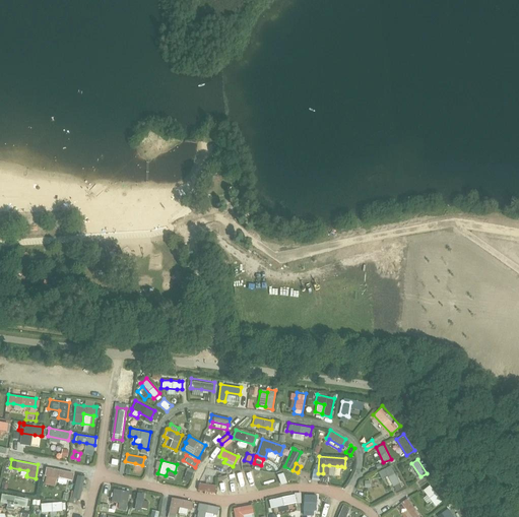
[(400,481),(391,464),(379,470),(382,477),(383,477),(388,488),(400,481)]
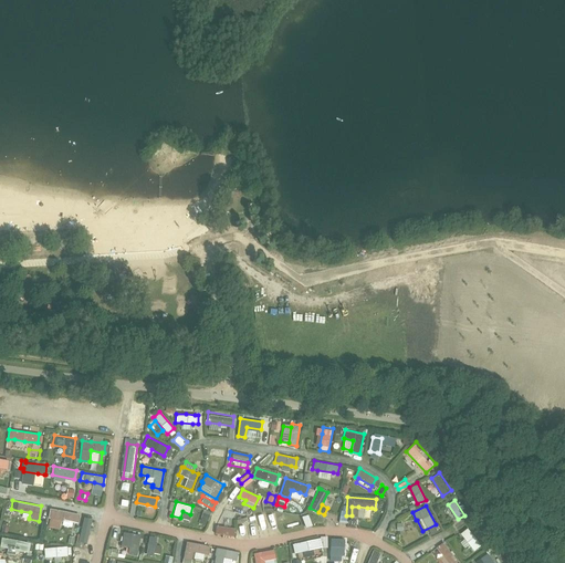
[(367,508),(358,507),(357,517),(366,517),(367,508)]
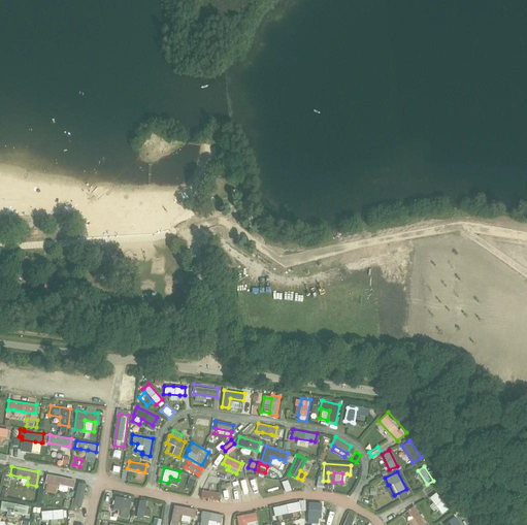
[(73,479),(46,473),(43,490),(55,493),(56,487),(59,483),(61,484),(67,485),(72,486),(73,479)]
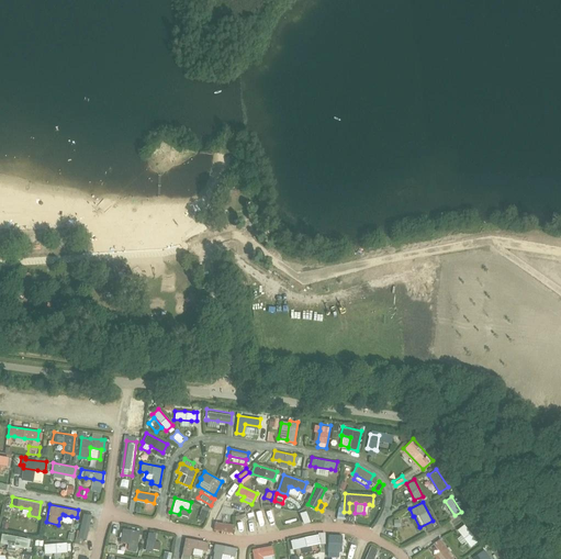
[(209,507),(202,505),(200,513),(208,515),(209,507)]
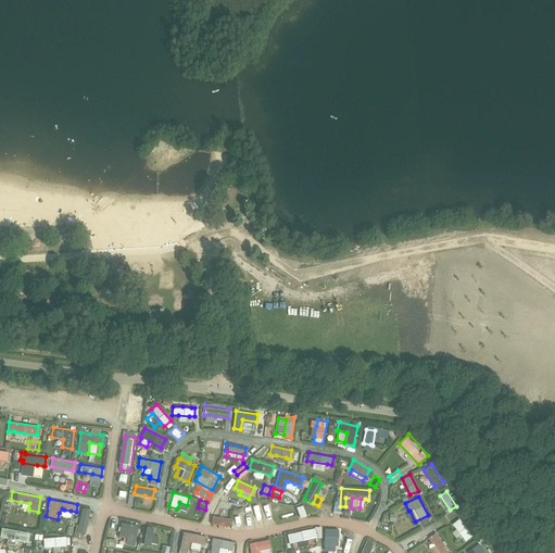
[(264,501),(254,504),(257,514),(267,511),(264,501)]
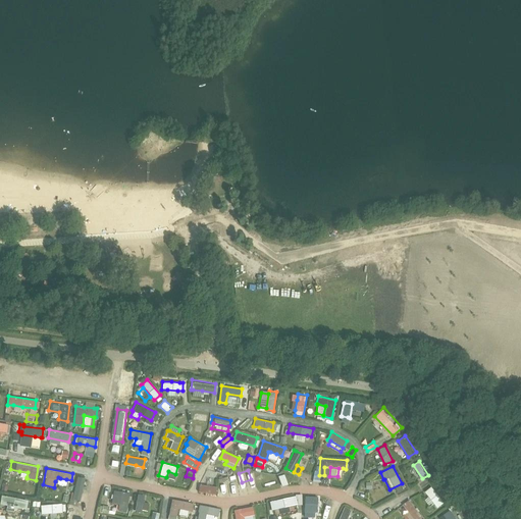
[(284,473),(278,475),(281,485),(288,482),(284,473)]
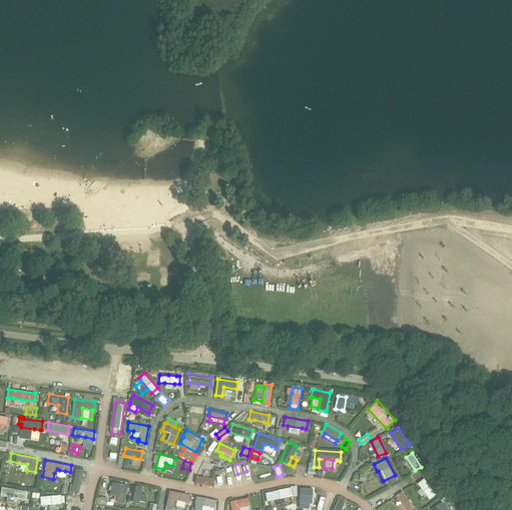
[(78,492),(82,469),(74,467),(70,491),(78,492)]
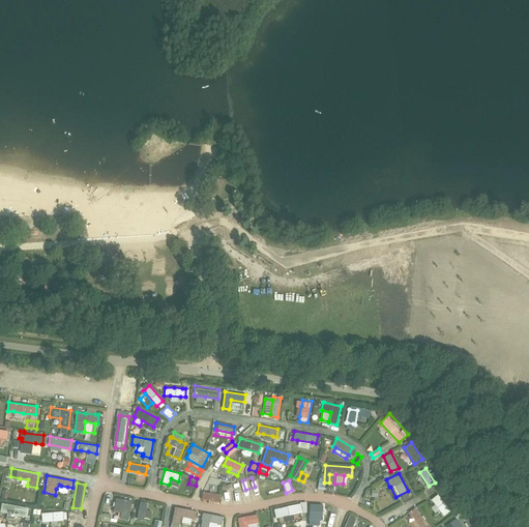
[(235,482),(222,487),(223,493),(237,489),(235,482)]
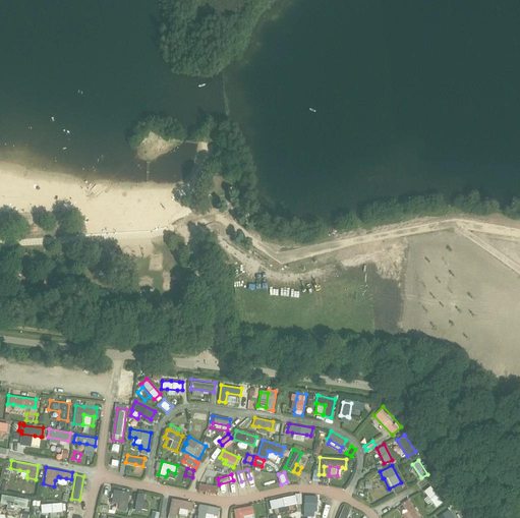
[(197,482),(197,490),(215,492),(216,484),(197,482)]
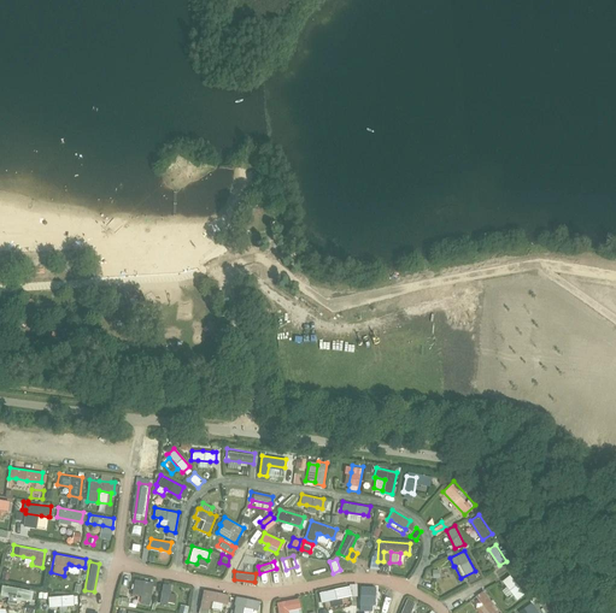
[(526,593),(510,573),(502,579),(506,585),(514,594),(517,599),(526,593)]
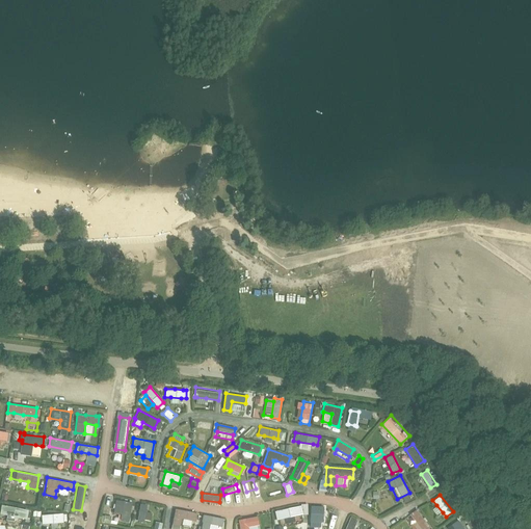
[(132,501),(114,498),(112,512),(117,513),(116,518),(129,520),(132,501)]
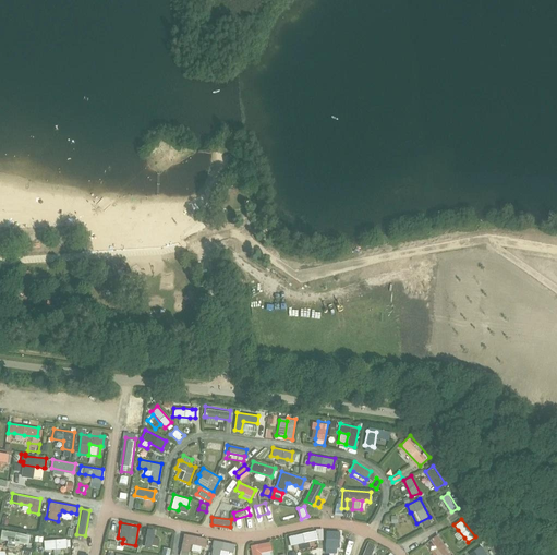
[(29,534),(1,528),(0,532),(0,538),(7,540),(15,541),(27,544),(29,534)]
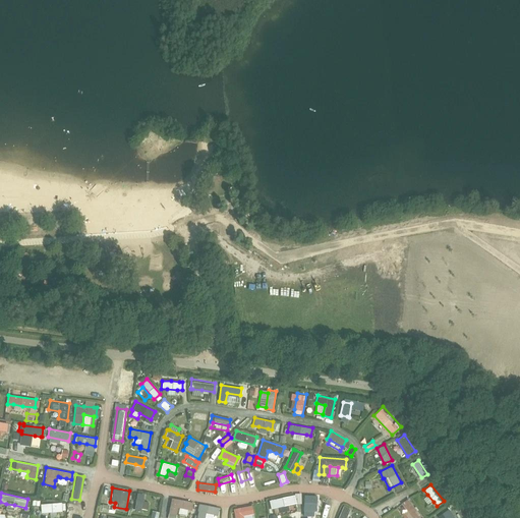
[(145,494),(136,493),(135,500),(136,500),(134,508),(140,509),(141,508),(142,500),(145,494)]
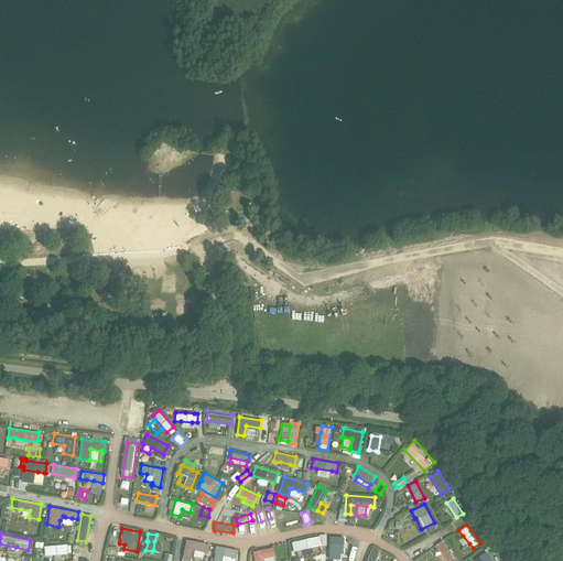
[(318,535),(290,541),(292,550),(295,550),(312,547),(320,545),(318,535)]
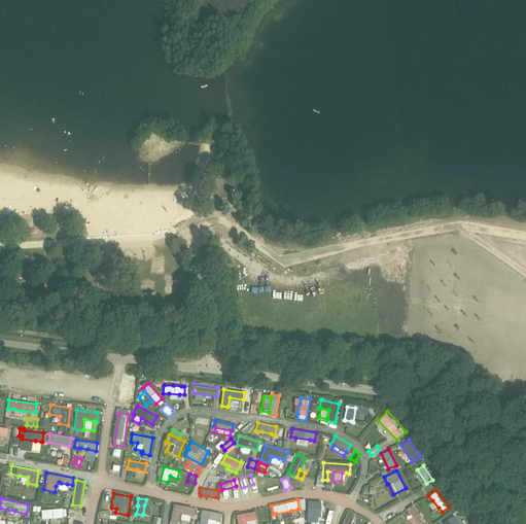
[(320,500),(307,499),(306,516),(319,517),(320,500)]
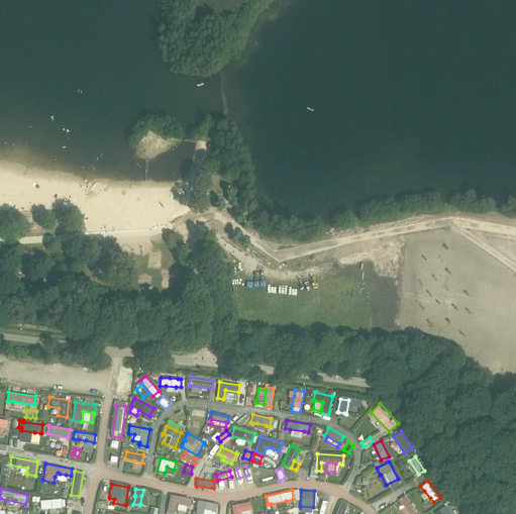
[(425,502),(430,498),(424,491),(420,495),(425,502)]
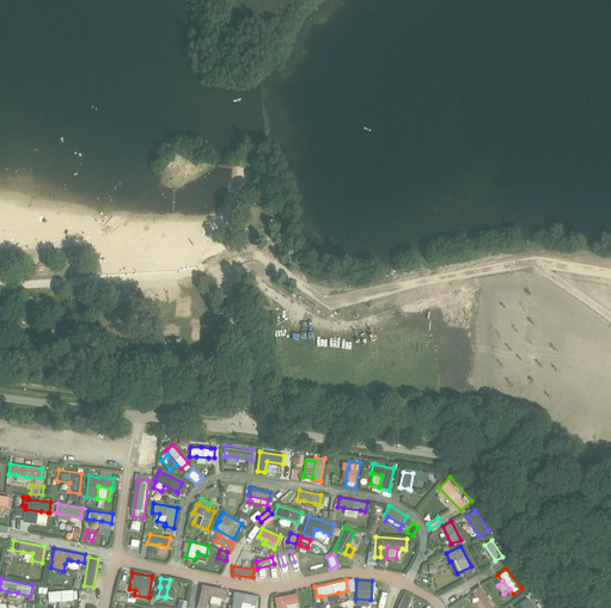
[(226,589),(201,583),(196,601),(197,601),(206,602),(208,594),(211,595),(220,597),(224,599),(226,589)]
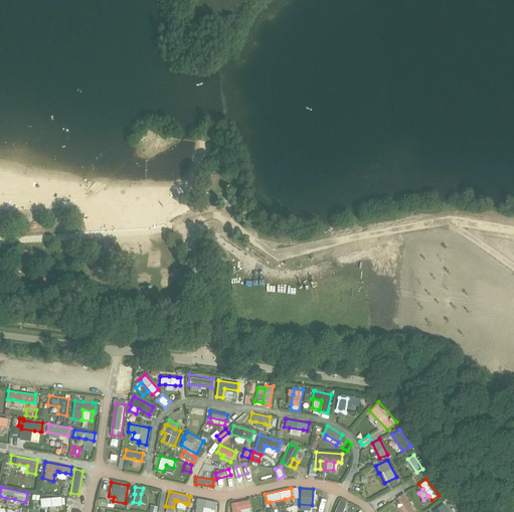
[(408,511),(414,508),(403,492),(397,496),(398,498),(394,500),(402,511),(408,511)]
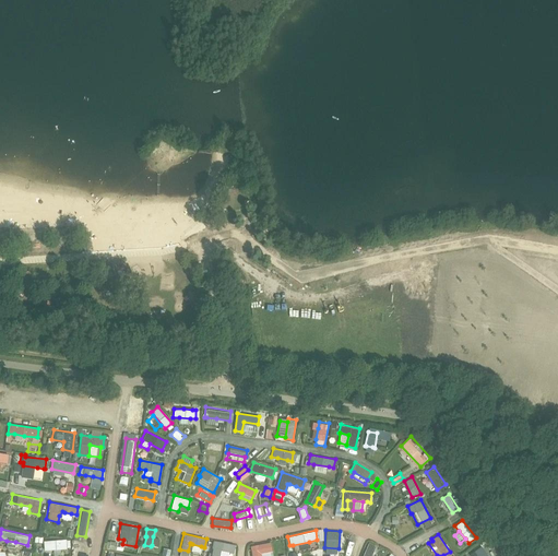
[(66,539),(43,540),(43,541),(44,548),(44,549),(67,548),(67,546),(66,539)]
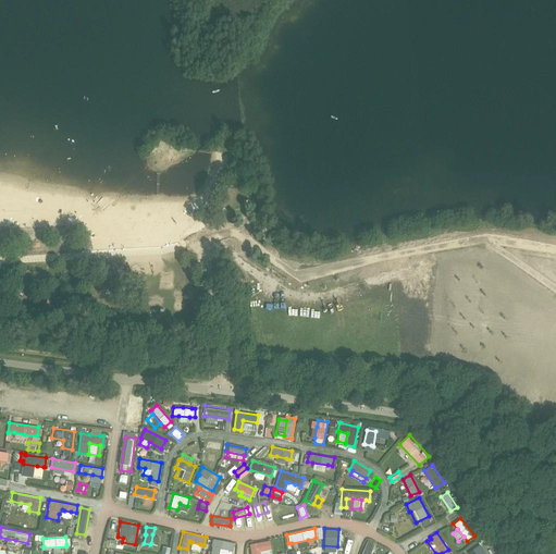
[(116,538),(108,537),(107,545),(114,548),(116,538)]
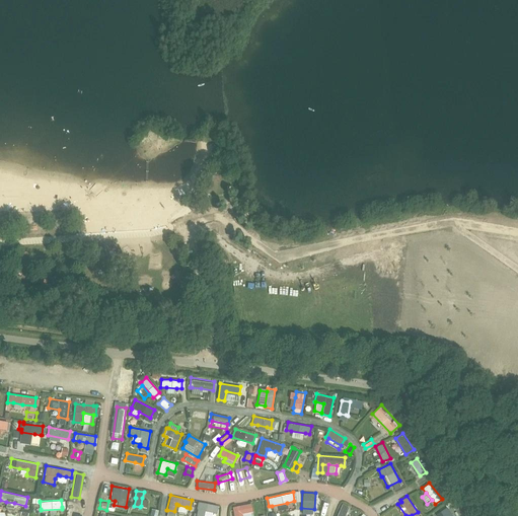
[(217,505),(198,501),(196,507),(197,508),(196,512),(195,515),(202,515),(203,514),(204,509),(212,511),(215,511),(217,505)]
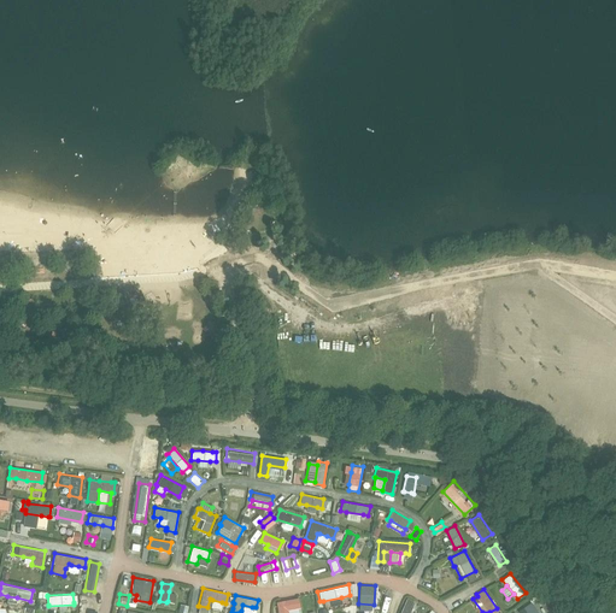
[(299,612),(295,595),(274,601),(276,612),(299,612)]
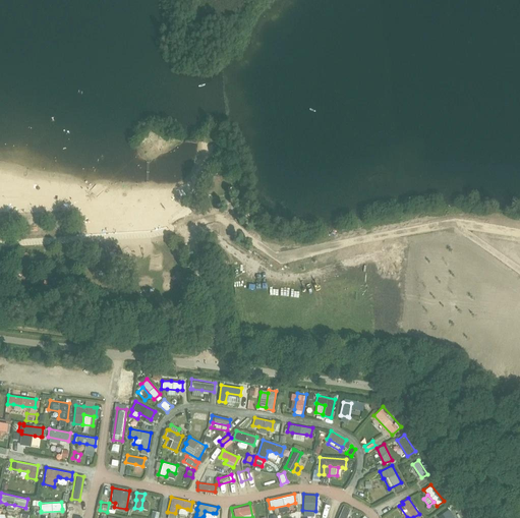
[(351,507),(343,504),(337,517),(346,517),(347,515),(351,507)]
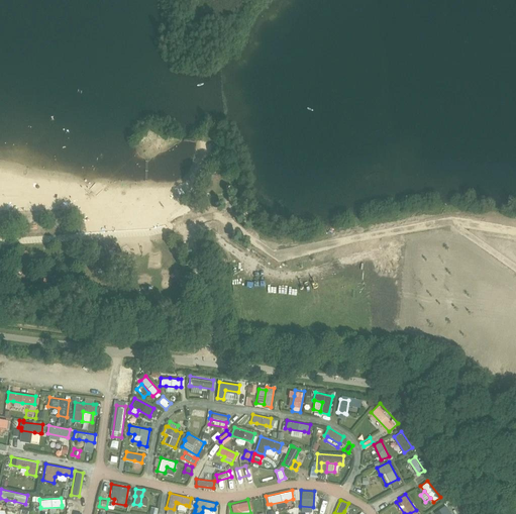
[(29,506),(21,504),(20,512),(27,513),(29,506)]
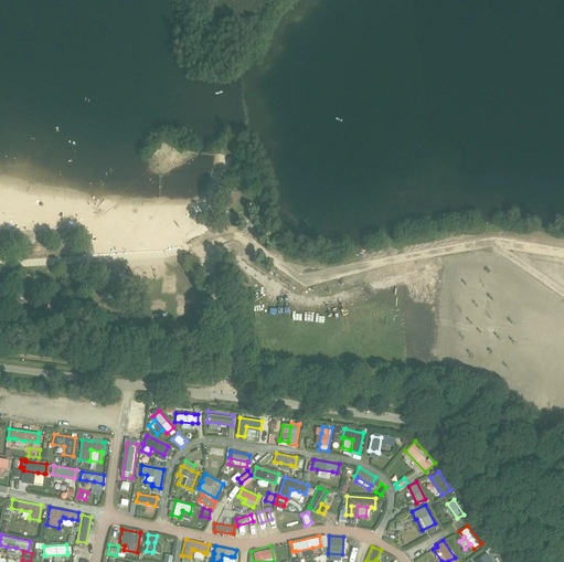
[(493,561),(487,551),(480,555),(485,561),(493,561)]
